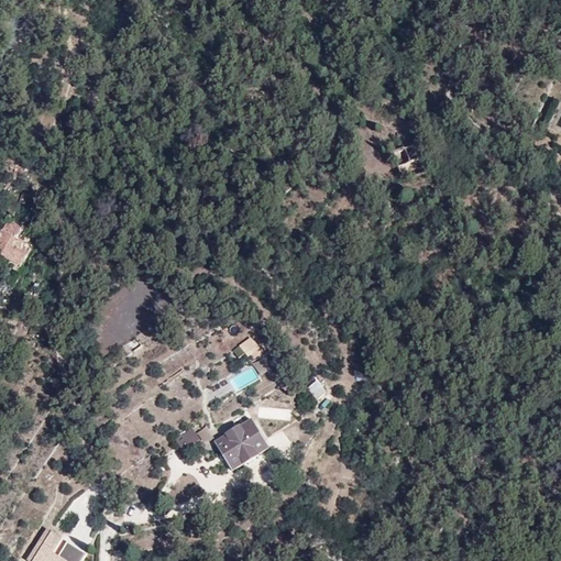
[(4,210),(14,213),(17,207),(8,202),(4,210)]
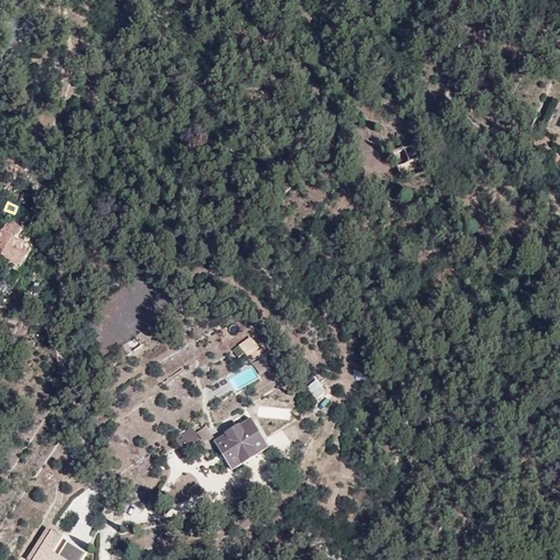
[(0,253),(19,265),(31,244),(26,242),(29,237),(21,233),(19,236),(15,235),(21,226),(11,221),(12,219),(8,216),(0,230),(0,253)]
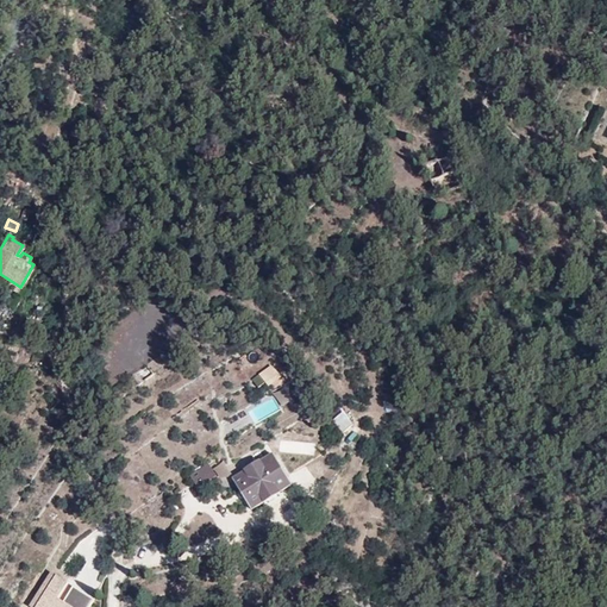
[(291,482),(271,451),(231,476),(250,507),(291,482)]
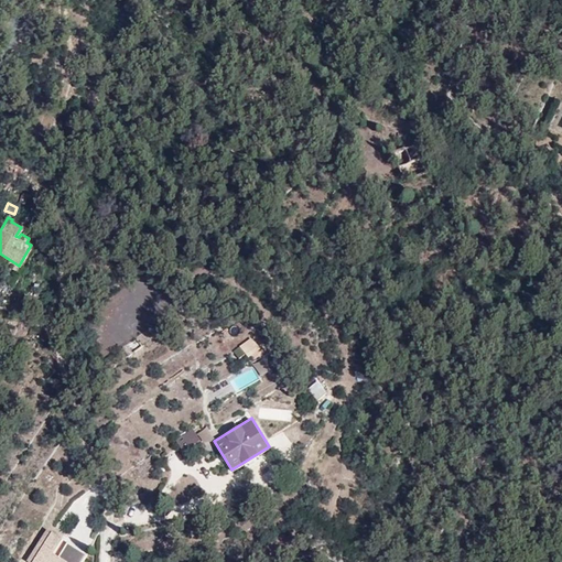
[(184,453),(202,443),(196,432),(195,433),(191,429),(176,436),(180,442),(179,444),(184,453)]
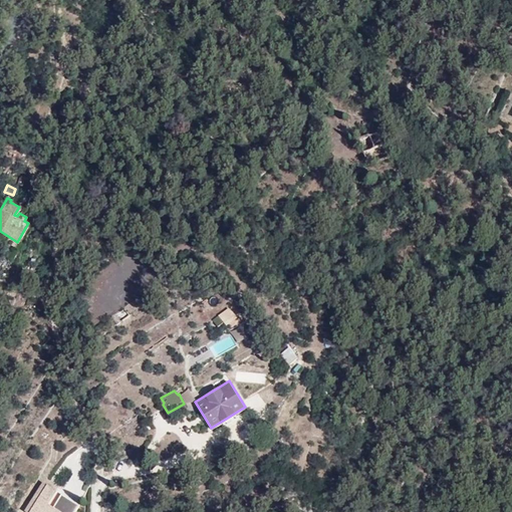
[(27,511),(60,511),(72,511),(78,503),(60,492),(52,506),(47,503),(56,489),(42,481),(24,510),(27,511)]
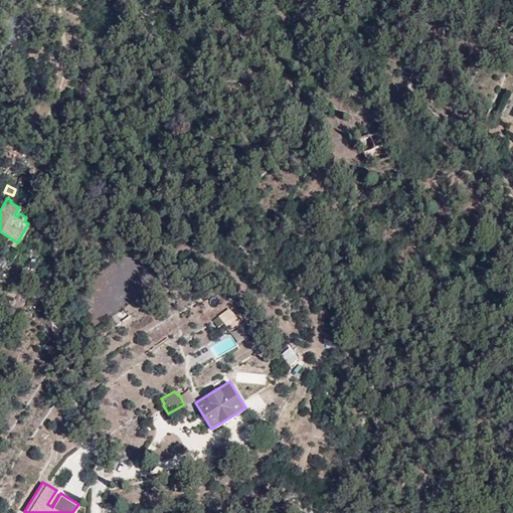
All buildings are outlined.
